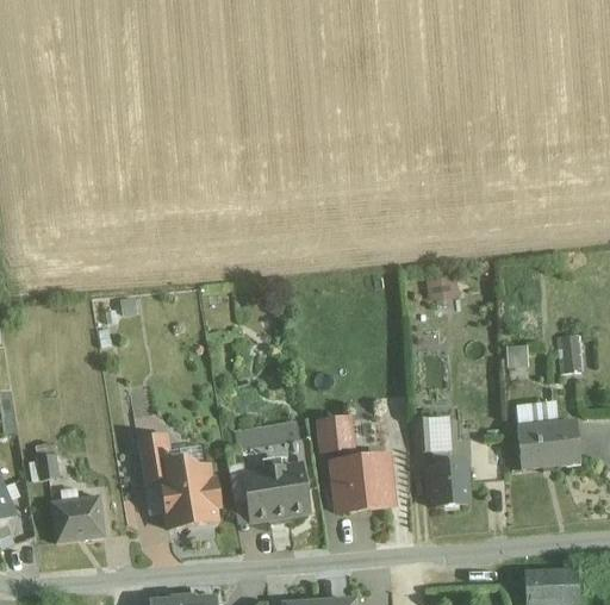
[(433,294),(460,289),(455,270),(429,276),(433,294)]
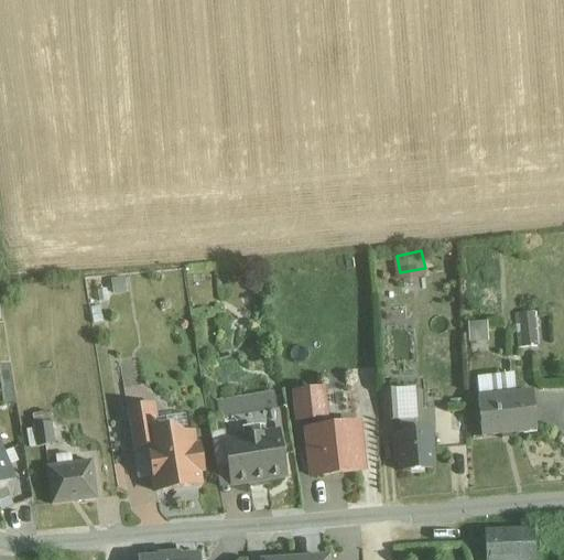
[(534,308),(516,309),(518,343),(538,342),(534,308)]
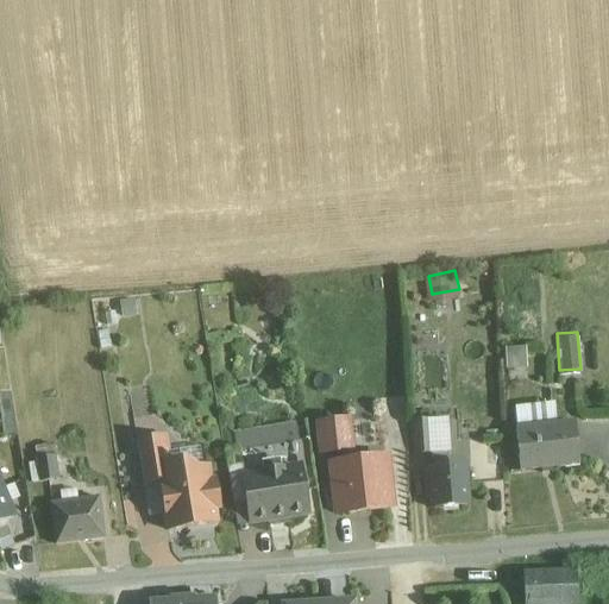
[(525,340),(503,343),(504,365),(526,363),(525,340)]
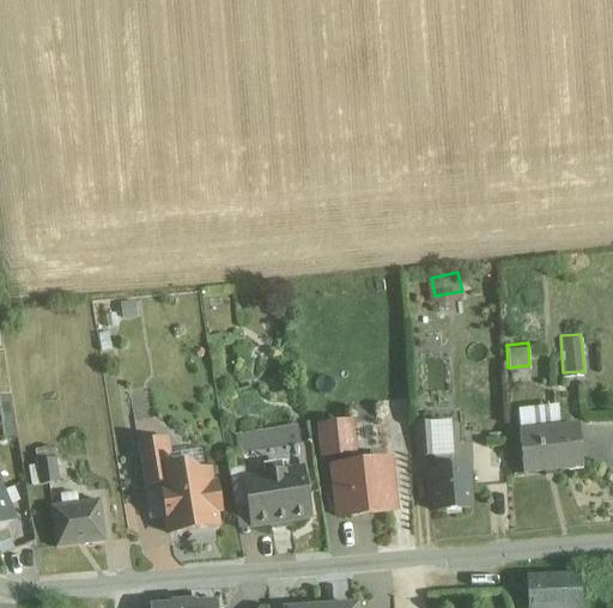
[(517,427),(519,427),(558,423),(557,402),(515,407),(517,427)]
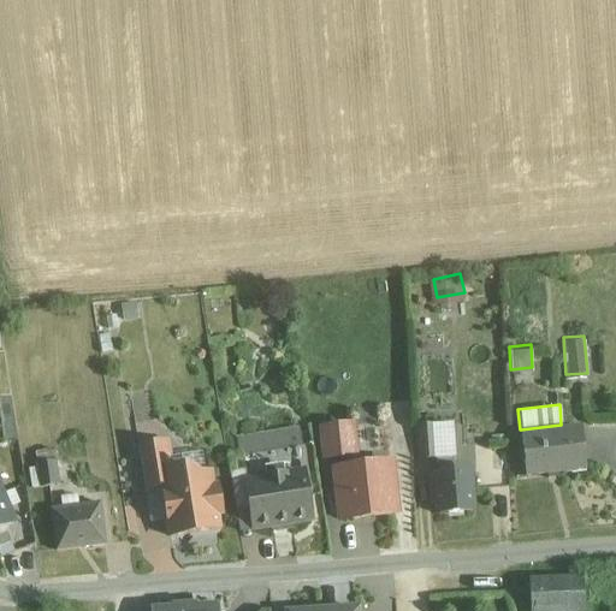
[(433,420),(418,421),(420,455),(436,454),(433,420)]
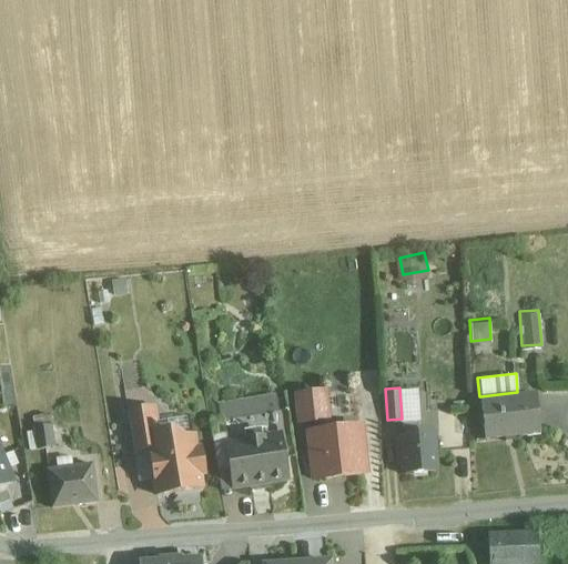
[(324,389),(298,391),(301,416),(326,414),(324,389)]
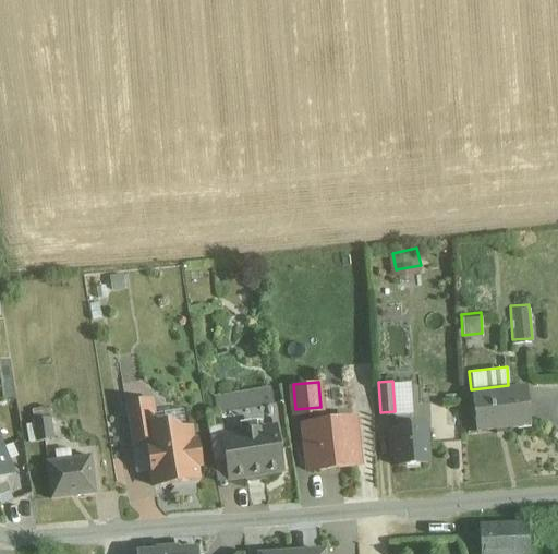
[(271,383),(214,392),(216,409),(275,400),(271,383)]
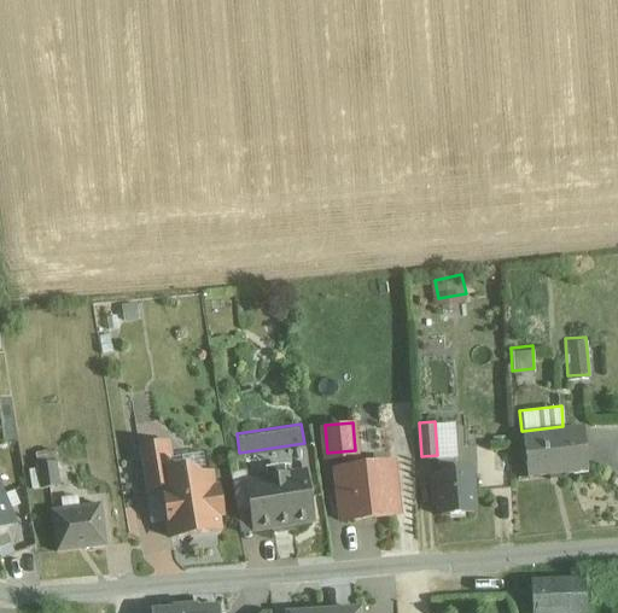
[(563,426),(523,431),(528,474),(581,468),(577,425),(563,426)]
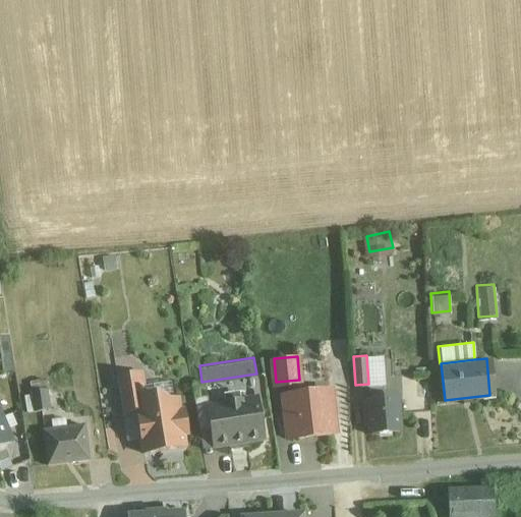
[(145,394),(140,370),(117,375),(122,410),(136,408),(147,407),(145,394)]
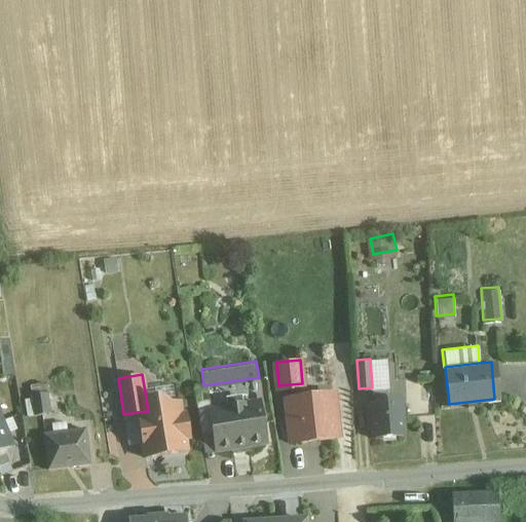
[(47,392),(31,394),(34,414),(50,411),(47,392)]
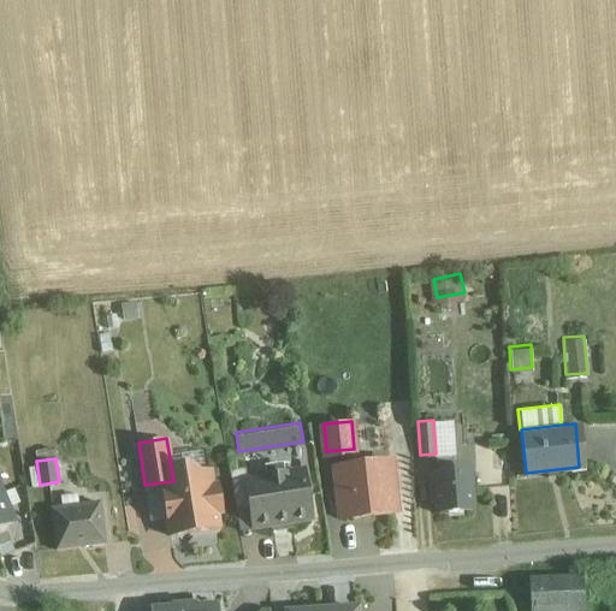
[(390,458),(337,464),(342,515),(396,509),(390,458)]
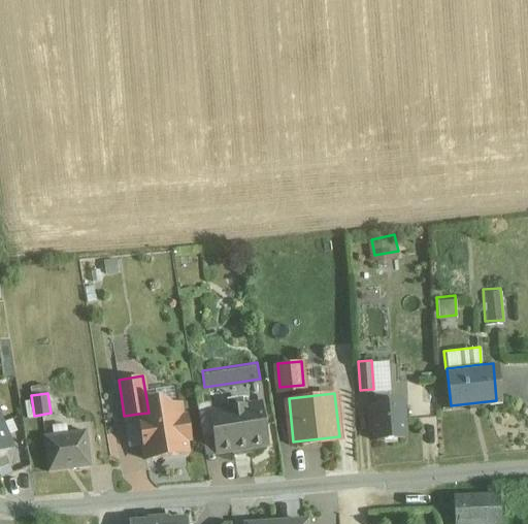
[(178,402),(158,405),(156,397),(146,399),(149,413),(138,414),(145,457),(186,451),(184,438),(189,437),(186,414),(180,415),(178,402)]
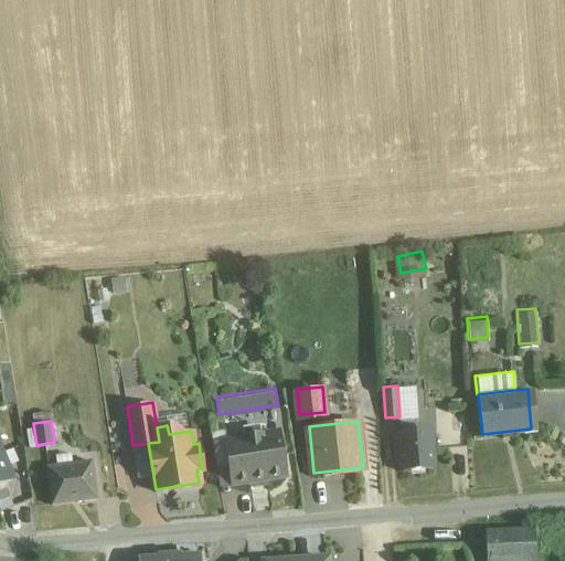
[(430,426),(395,429),(397,451),(401,451),(402,468),(434,465),(430,426)]
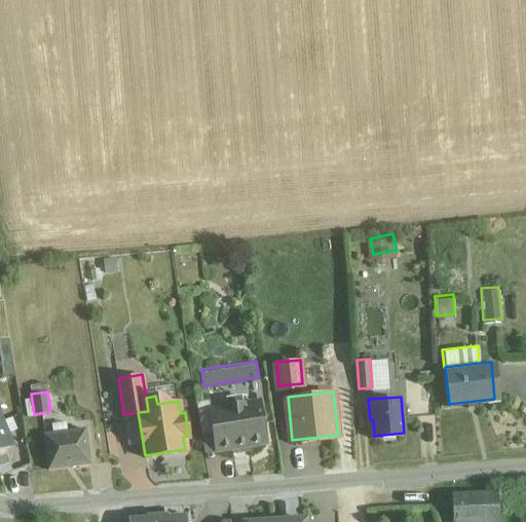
[(210,398),(196,400),(201,436),(214,434),(210,407),(211,407),(210,398)]
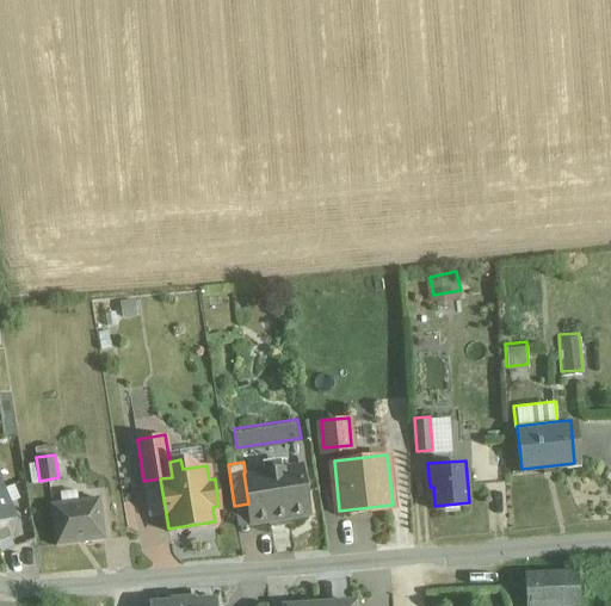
[(282,465),(263,469),(264,470),(245,472),(244,472),(248,504),(251,520),(308,512),(300,464),(282,467),(282,465)]
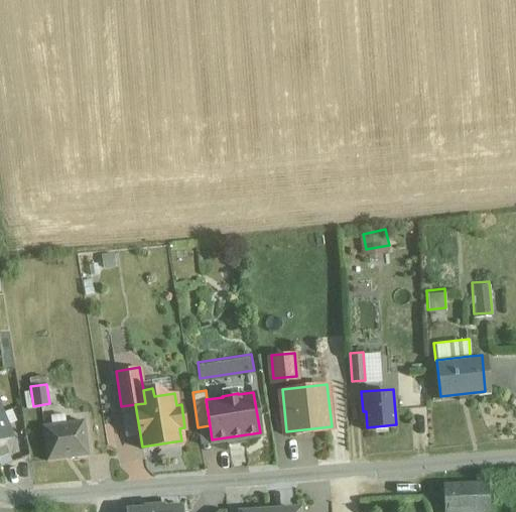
[(1,413),(0,412),(0,440),(11,436),(1,413)]
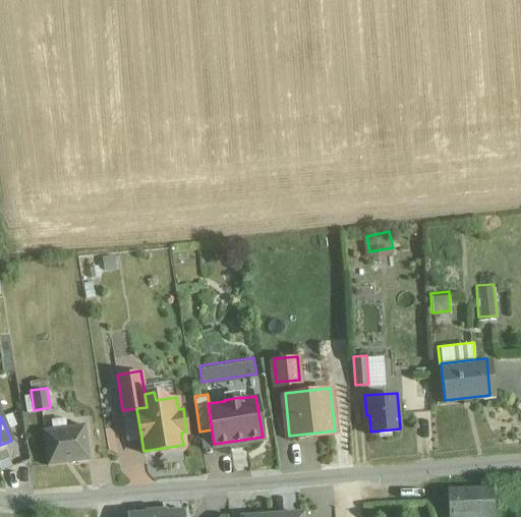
[(65,416),(50,418),(51,427),(42,428),(47,464),(89,458),(83,423),(66,425),(65,416)]
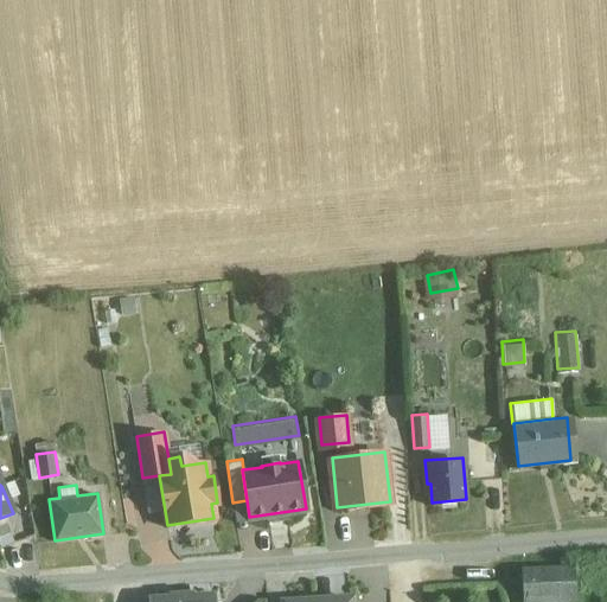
[(574,565),(522,567),(523,601),(573,601),(576,601),(574,565)]
